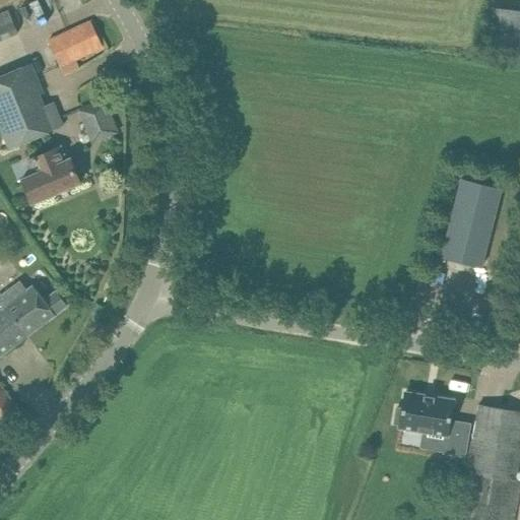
[(519,6),(498,4),(494,43),(519,45),(519,6)]
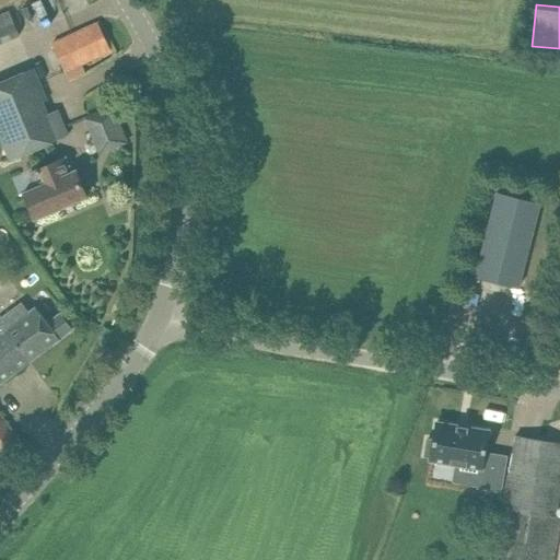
[(14,9),(0,13),(0,44),(24,35),(14,9)]
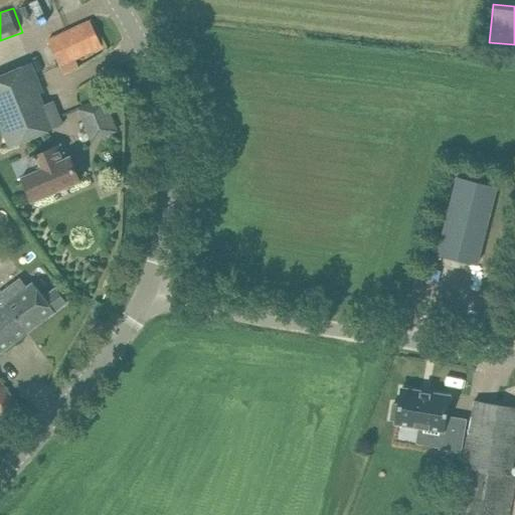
[(47,40),(58,65),(102,45),(90,21),(47,40)]
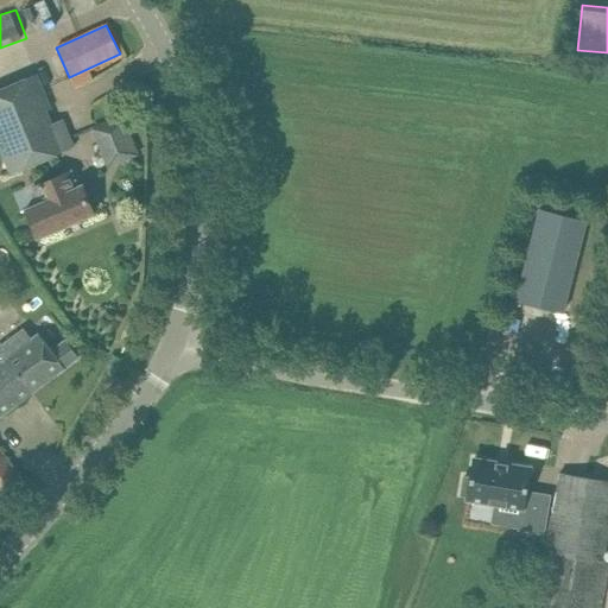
[(0,90),(0,147),(11,171),(65,149),(55,122),(50,124),(45,112),(50,109),(36,76),(0,90)]
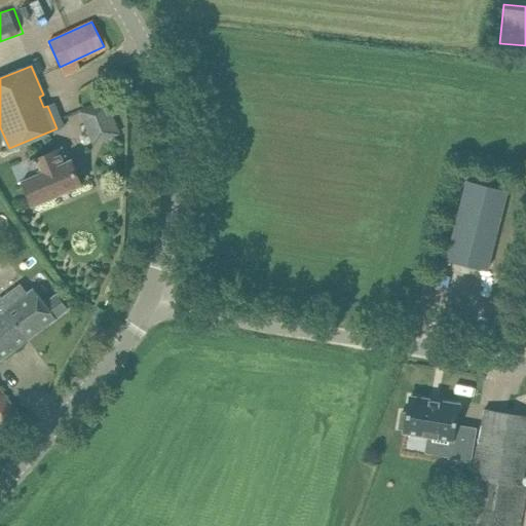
[(106,99),(78,110),(87,133),(100,128),(105,141),(120,135),(106,99)]
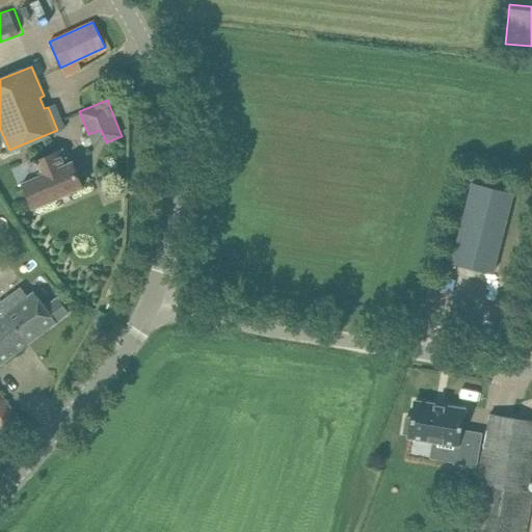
[(24,182),(22,183),(32,208),(82,187),(72,162),(68,163),(61,150),(28,164),(34,178),(24,182)]
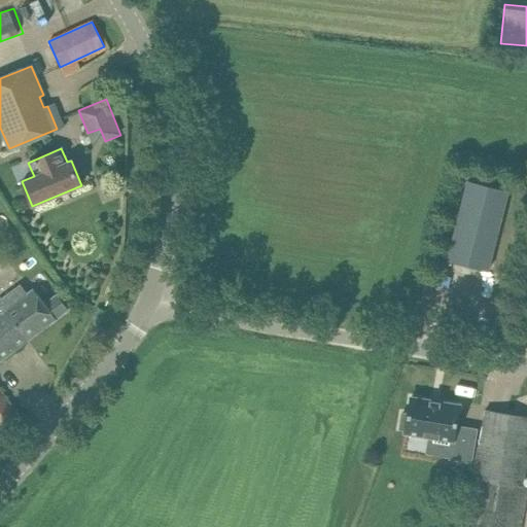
[(507,190),(467,180),(447,260),(488,271),(507,190)]
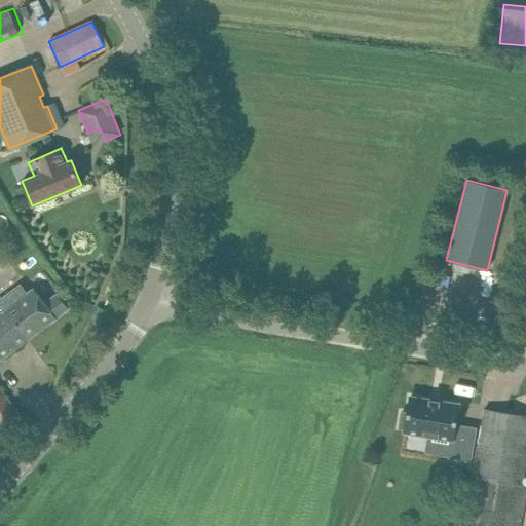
[(57,294),(44,303),(34,288),(28,293),(21,284),(0,299),(0,313),(11,329),(1,337),(11,351),(68,309),(57,294)]
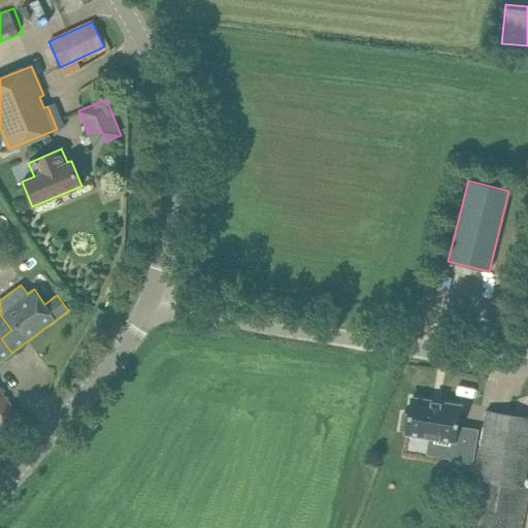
[(0,315),(0,360),(11,353),(1,338),(11,330),(0,315)]
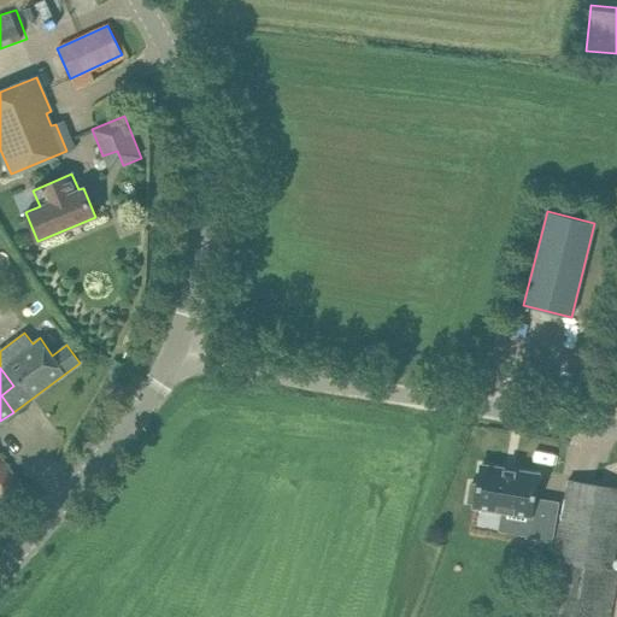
[(0,506),(24,489),(0,457),(0,506)]
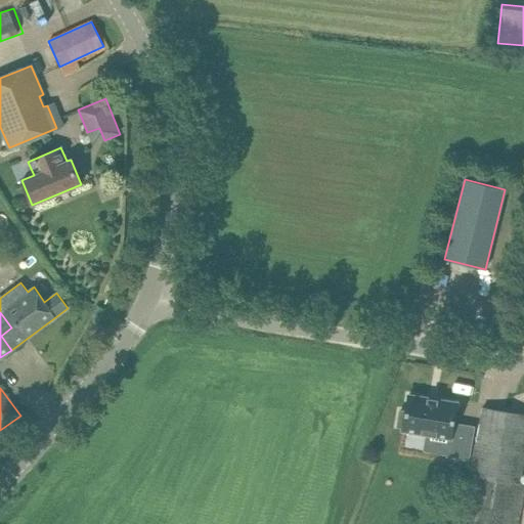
[(405,411),(399,410),(397,427),(403,428),(402,430),(449,438),(446,456),(469,460),(474,427),(453,423),(456,403),(438,400),(438,399),(427,397),(427,398),(408,395),(405,411)]
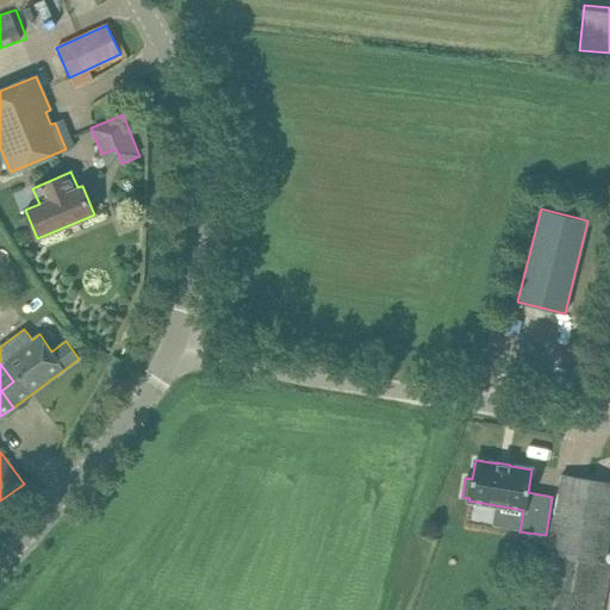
[(548,587),(543,609),(602,609),(605,597),(609,571),(609,564),(604,564),(609,529),(609,481),(561,474),(548,554),(554,555),(548,587)]
